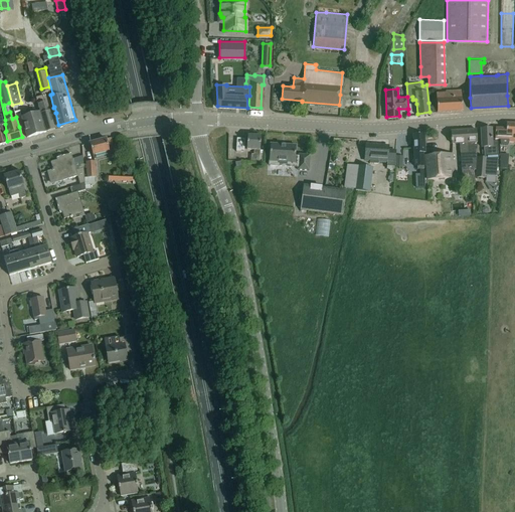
[(462,109),(461,89),(446,90),(446,91),(436,91),(437,110),(462,109)]
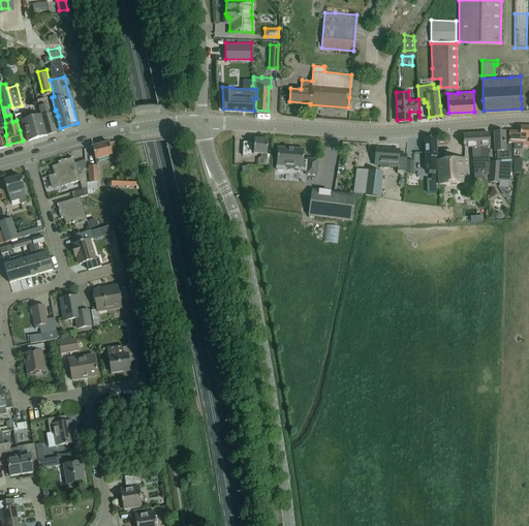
[(40,113),(45,133),(56,130),(51,112),(48,113),(42,96),(36,98),(40,113)]
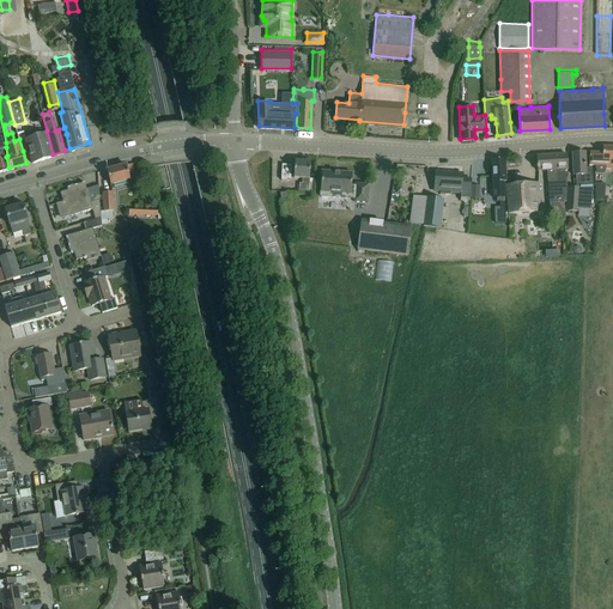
[(53,154),(47,131),(44,132),(43,129),(41,128),(38,127),(35,127),(34,129),(32,132),(32,135),(29,136),(25,138),(29,150),(31,160),(53,154)]
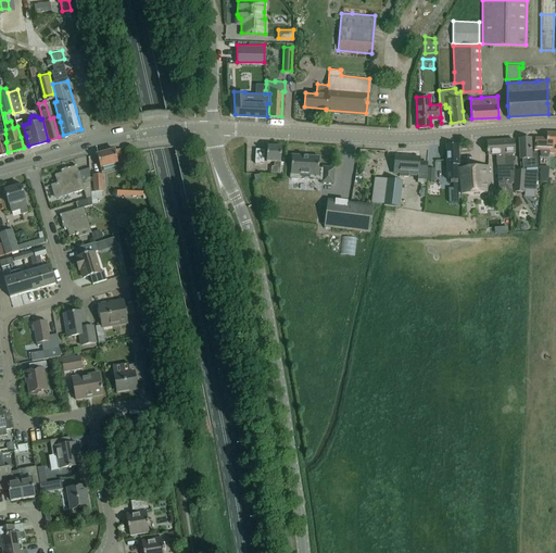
[(534,136),(534,148),(540,148),(540,151),(540,153),(543,154),(545,154),(547,154),(548,152),(548,151),(555,151),(555,130),(546,130),(546,136),(534,136)]
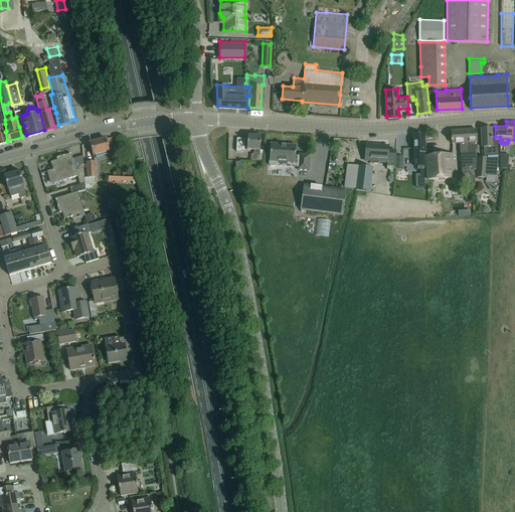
[(497,152),(497,139),(492,139),(491,126),(480,127),(482,145),(483,145),(484,155),(486,156),(487,156),(486,172),(496,173),(497,155),(497,152)]
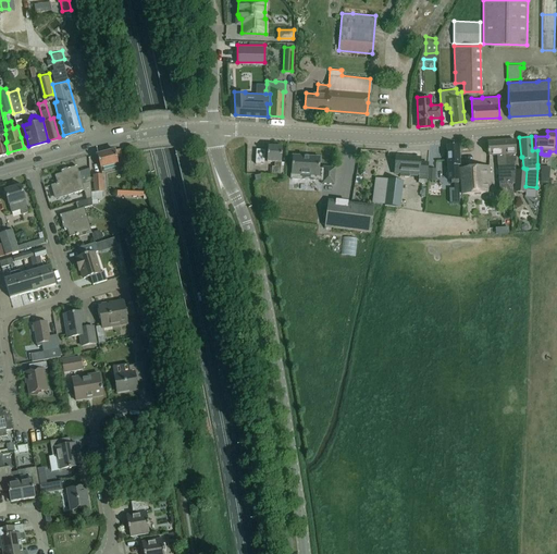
[(515,137),(487,139),(487,140),(489,150),(489,154),(497,152),(498,163),(497,163),(498,182),(514,181),(516,159),(515,151),(516,151),(515,148),(515,137)]
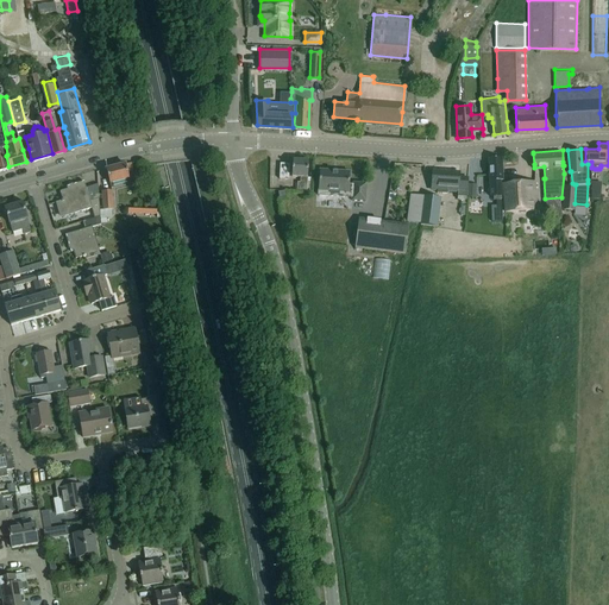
[(501,178),(502,178),(501,156),(488,157),(490,194),(493,194),(493,197),(501,197),(501,194),(500,181),(501,181),(501,178)]
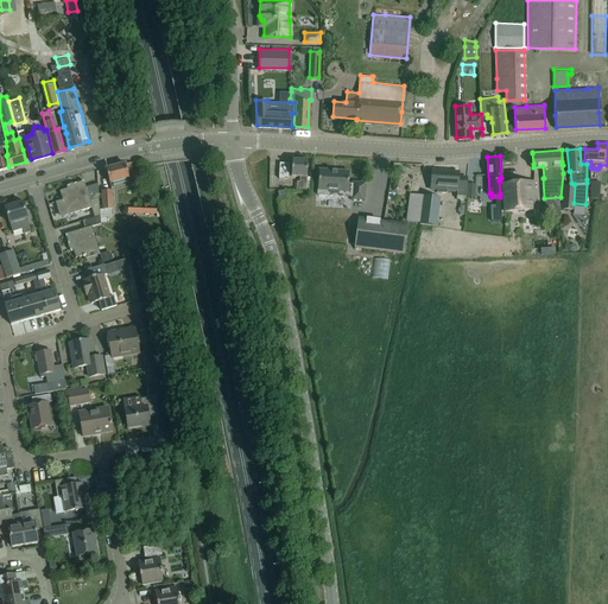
[(296,188),(311,188),(311,175),(306,175),(308,158),(292,157),(291,173),(299,173),(299,179),(297,179),(296,188)]
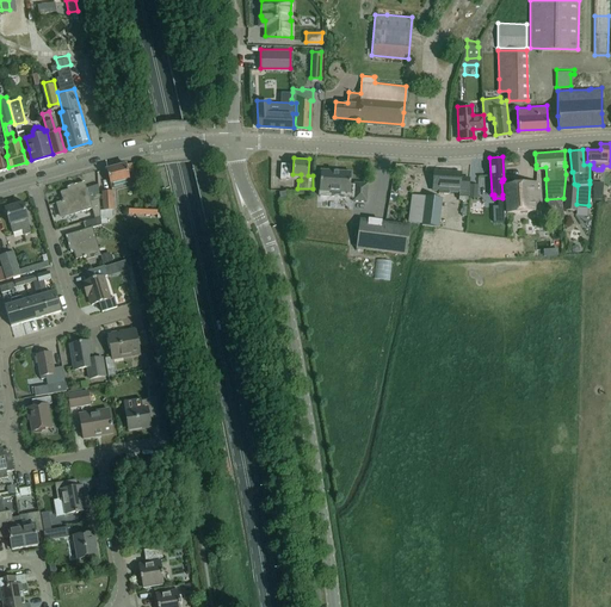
[(133,168),(131,161),(125,162),(125,161),(105,167),(110,181),(129,177),(128,169),(133,168)]
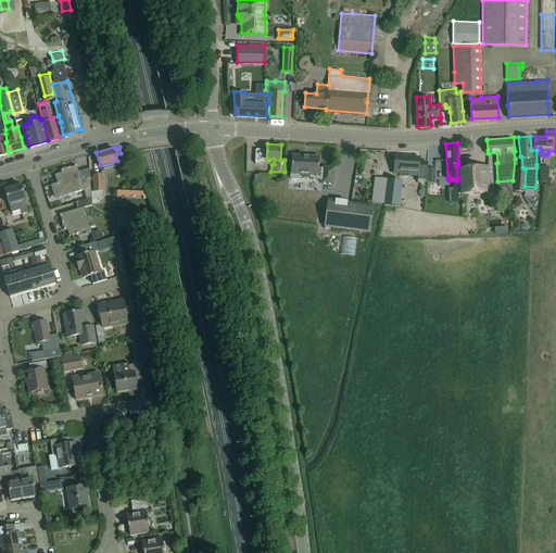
[(255,147),(254,161),(263,162),(264,147),(255,147)]
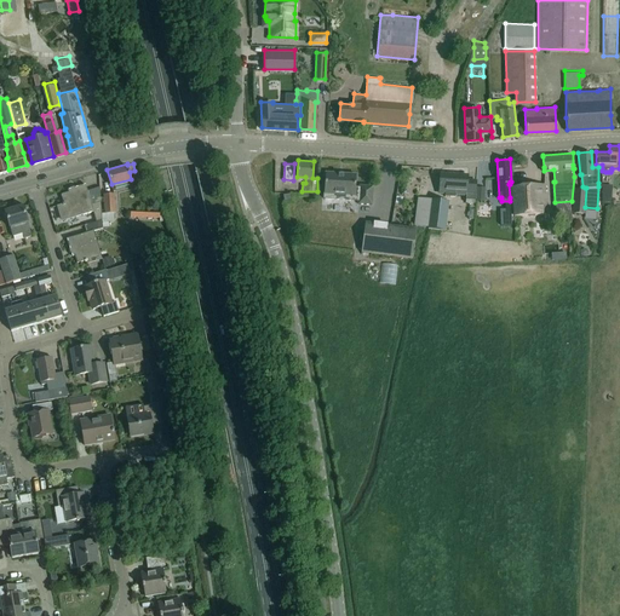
[(372,202),(373,184),(360,183),(360,185),(355,185),(356,171),(326,170),(325,196),(355,197),(355,196),(359,197),(359,201),(372,202)]
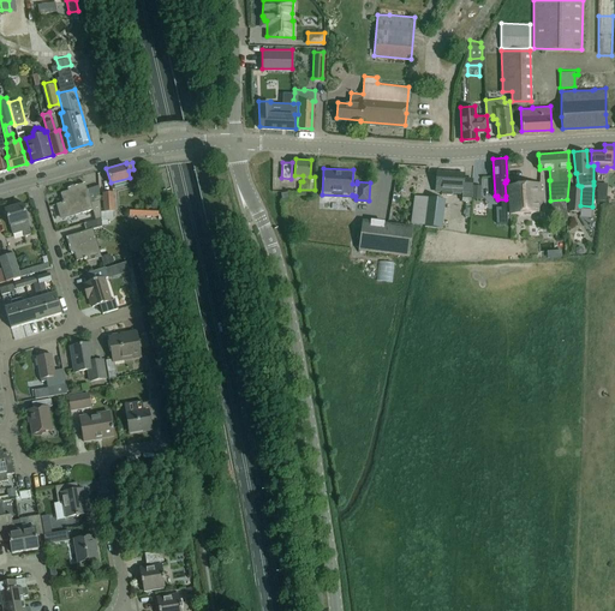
[(452,193),(452,190),(463,190),(461,193),(471,195),(471,189),(472,177),(464,177),(464,172),(436,169),(435,181),(435,189),(441,189),(441,192),(452,193)]
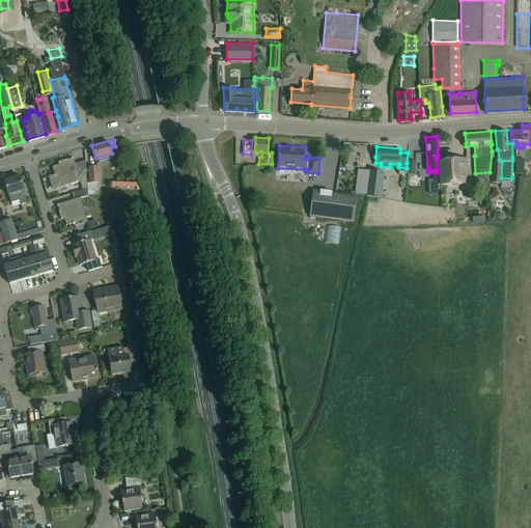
[(87,186),(86,181),(86,170),(78,172),(73,156),(58,161),(58,163),(53,165),(52,164),(52,165),(54,171),(53,171),(53,172),(49,174),(52,185),(64,182),(64,183),(71,182),(79,179),(82,188),(87,186)]
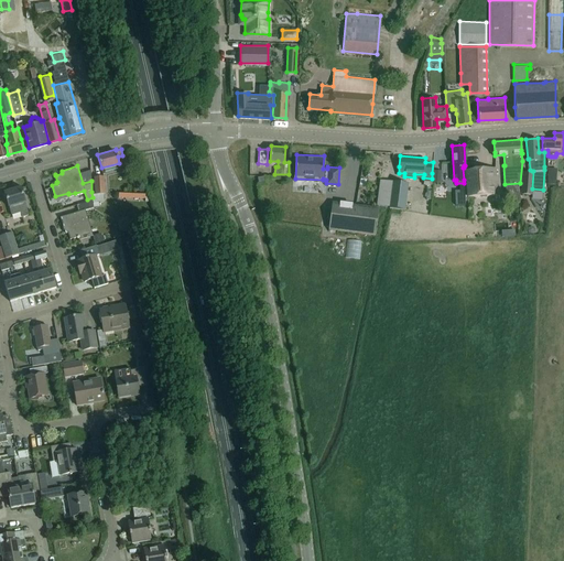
[(496,193),(495,176),(495,165),(465,168),(466,179),(467,194),(496,193)]
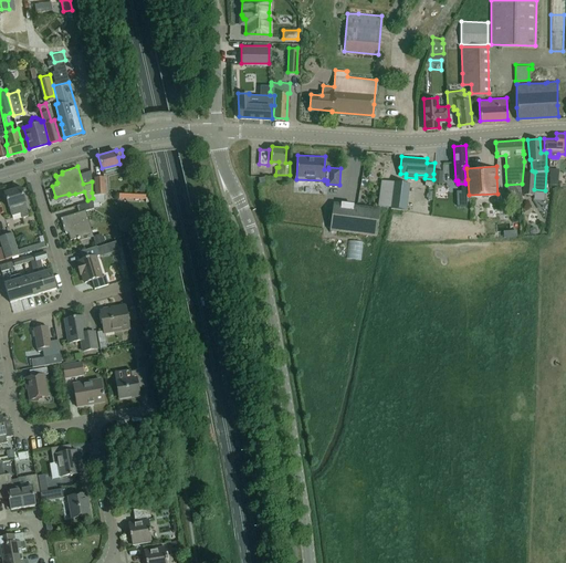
[(532,170),(525,170),(523,193),(532,194),(534,171),(532,170)]
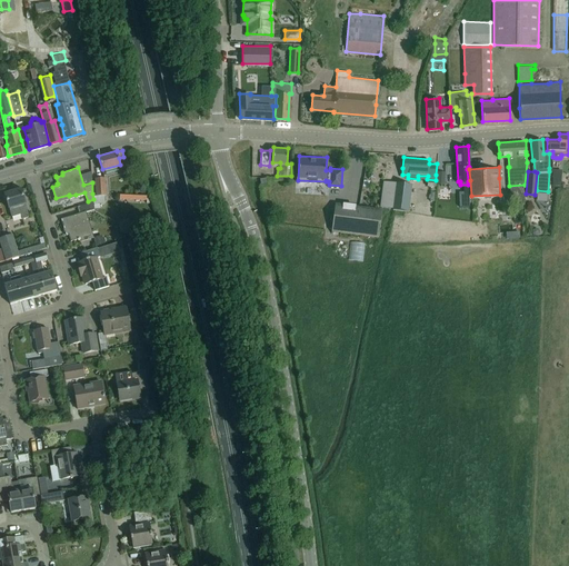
[(93,199),(93,206),(99,206),(99,201),(105,201),(105,192),(106,192),(105,175),(96,176),(97,194),(92,194),(93,199)]
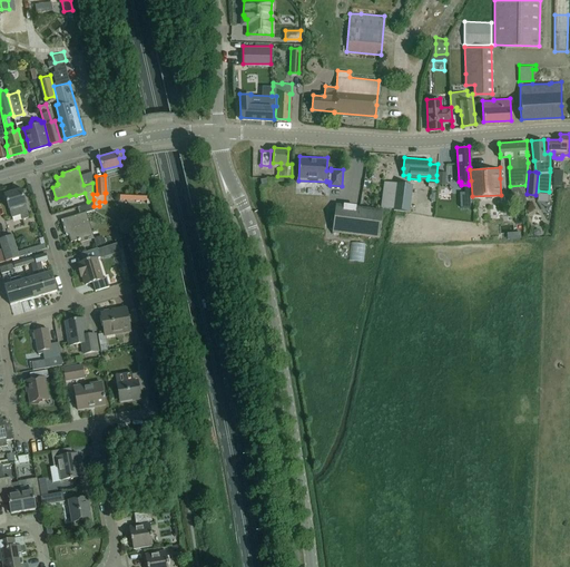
[(380,205),(409,209),(411,186),(412,184),(383,179),(382,187),(381,195),(380,205)]
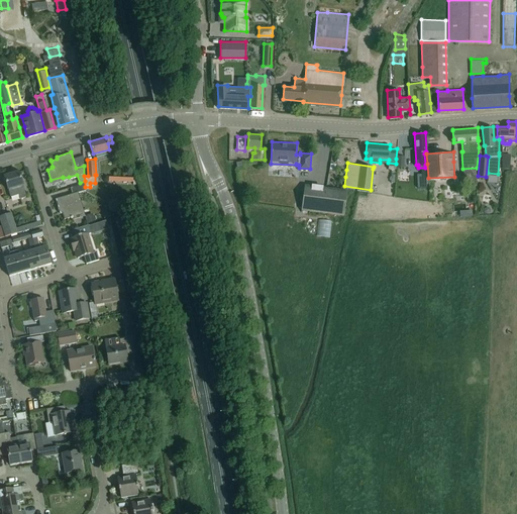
[(4,175),(7,184),(10,196),(18,193),(19,196),(26,195),(19,170),(4,175)]
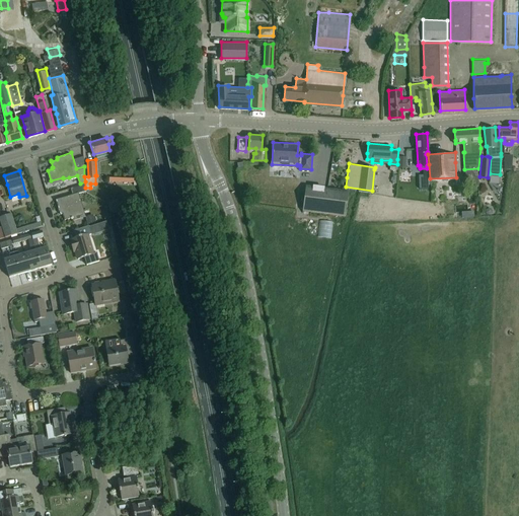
[(424,173),(418,173),(419,187),(428,187),(427,173),(424,173)]
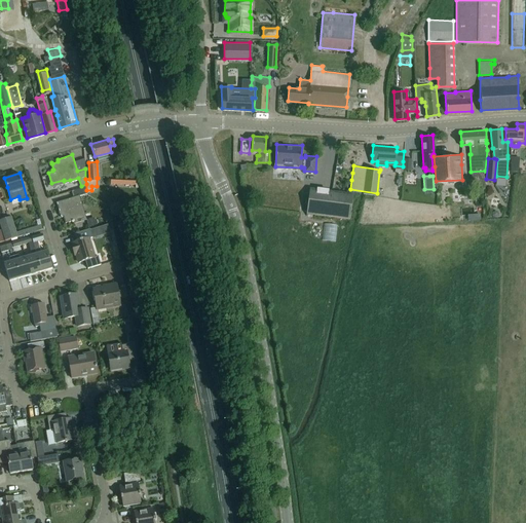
[(86,191),(86,190),(86,184),(81,186),(71,189),(73,195),(57,200),(61,215),(63,215),(65,220),(65,221),(71,219),(72,220),(74,220),(73,219),(83,216),(81,209),(83,209),(81,202),(82,202),(79,193),(86,191)]
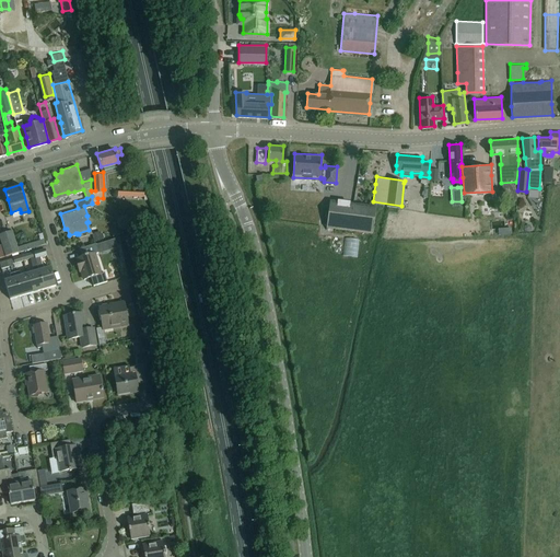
[(376,205),(352,201),(329,198),(326,225),(372,231),(376,205)]
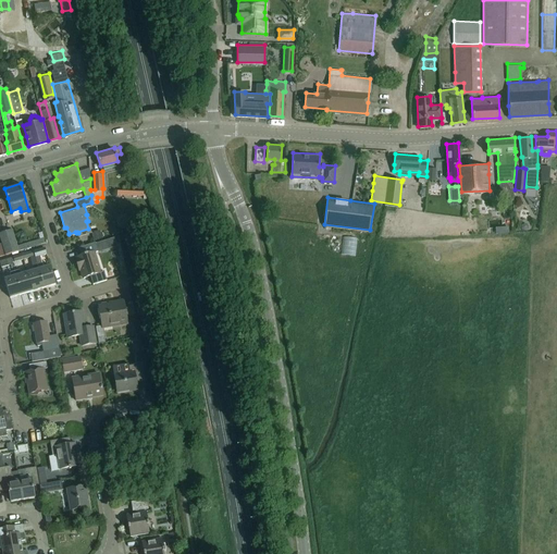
[(499,236),(512,236),(512,213),(498,213),(499,236)]
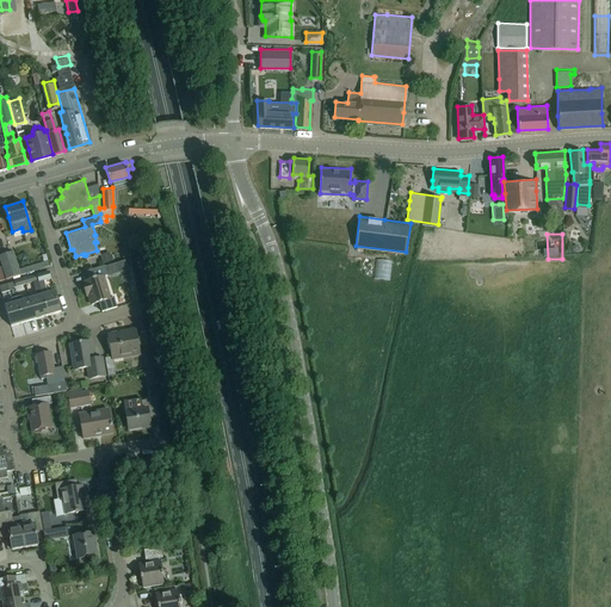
[(20,272),(19,267),(13,248),(0,252),(0,259),(6,277),(20,272)]
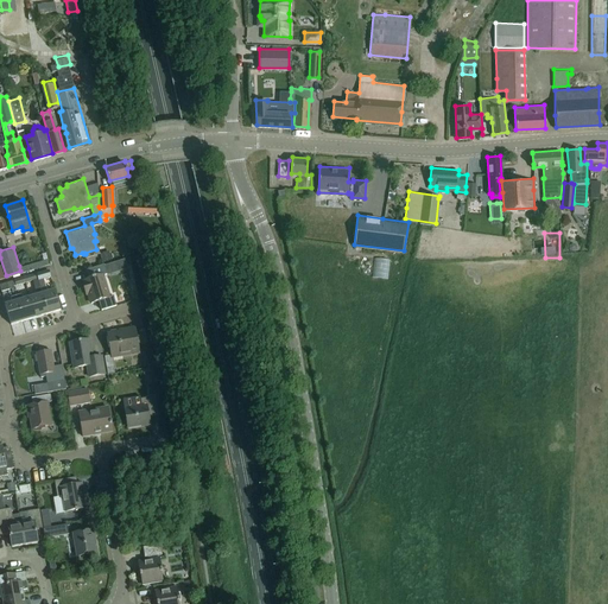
[(20,271),(49,262),(45,250),(42,252),(44,258),(19,266),(20,271)]
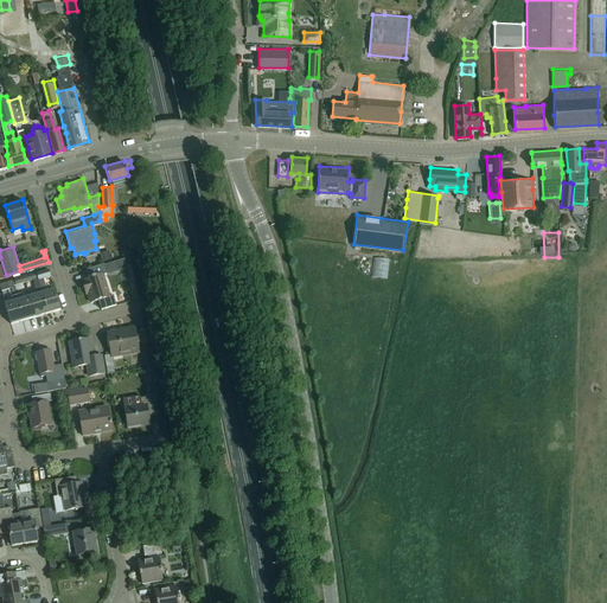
[(84,278),(82,280),(85,292),(88,290),(90,300),(98,297),(101,307),(116,302),(113,292),(108,294),(106,283),(102,273),(106,271),(103,261),(96,263),(85,267),(88,276),(83,277),(84,278)]
